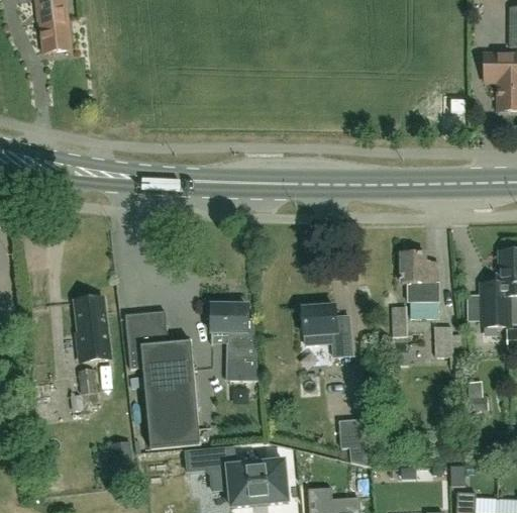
[(35,0),(38,19),(40,18),(44,52),(70,48),(67,16),(64,16),(62,0),(35,0)]
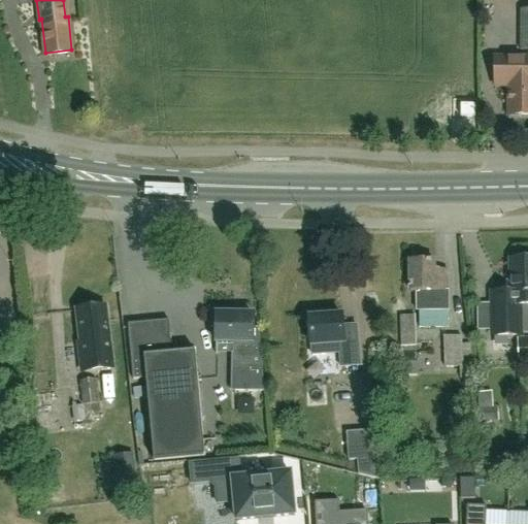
[(527,8),(520,8),(519,46),(527,46),(527,8)]
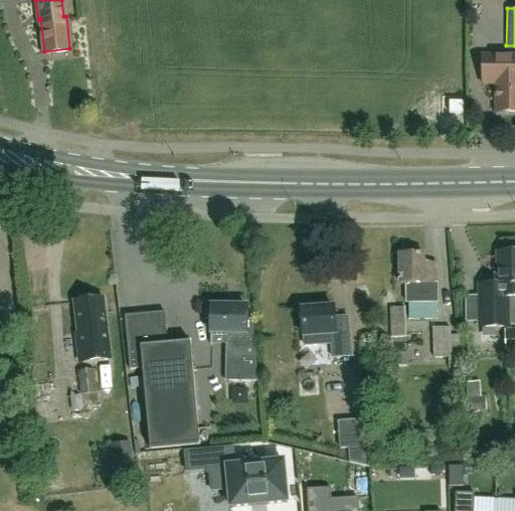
[(481,83),(496,83),(496,110),(514,109),(514,50),(481,51),(481,83)]
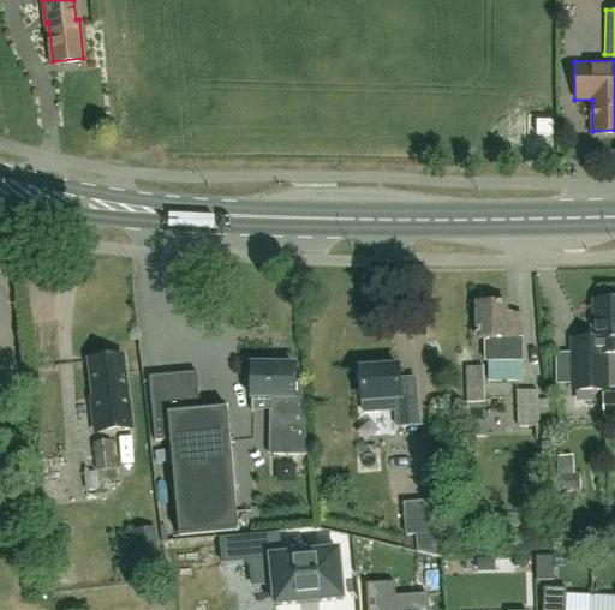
[(610,389),(609,352),(614,352),(614,298),(593,299),(595,335),(569,336),(571,390),(610,389)]
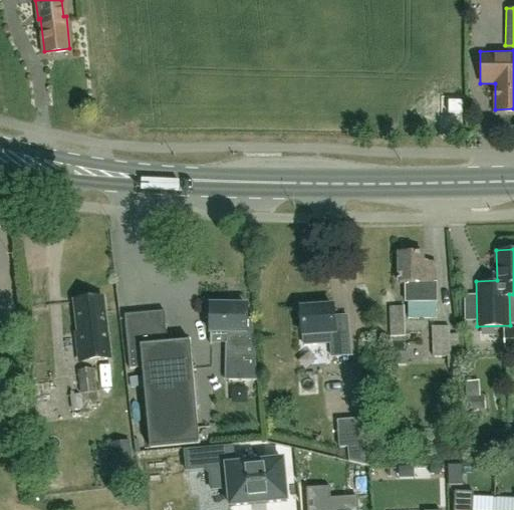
[(397,269),(397,277),(400,279),(400,281),(406,280),(406,299),(408,299),(408,317),(436,317),(436,299),(436,261),(423,261),(423,251),(400,251),(400,267),(397,269)]
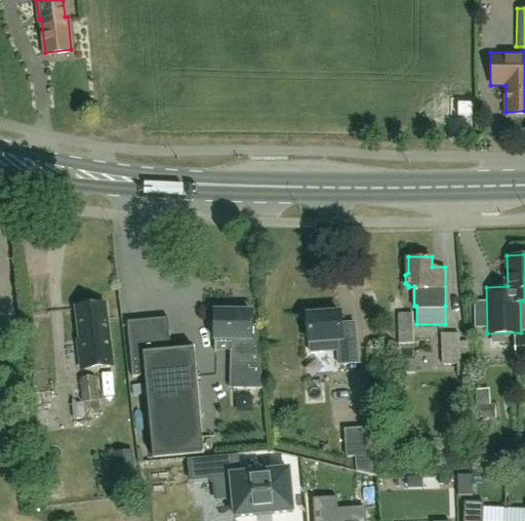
[(81,367),(112,364),(104,302),(76,305),(80,337),(78,338),(81,367)]
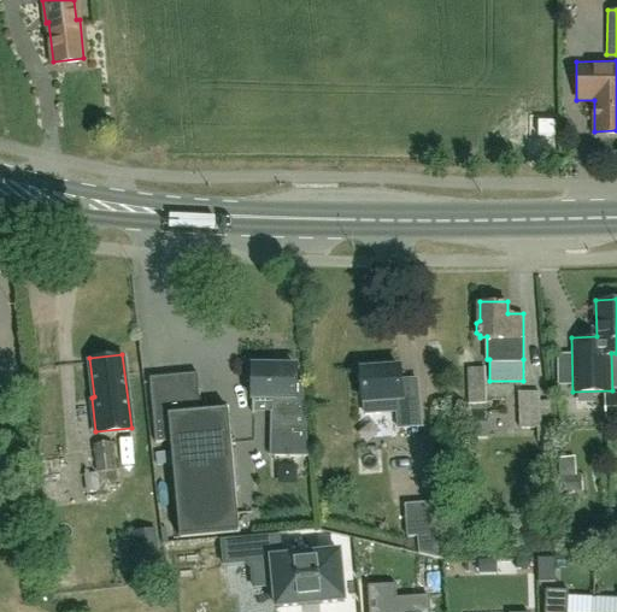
[(274,396),(272,427),(272,430),(307,431),(303,381),(295,381),(295,365),(294,365),(283,365),(283,358),(246,358),(245,378),(253,378),(252,396),(274,396)]
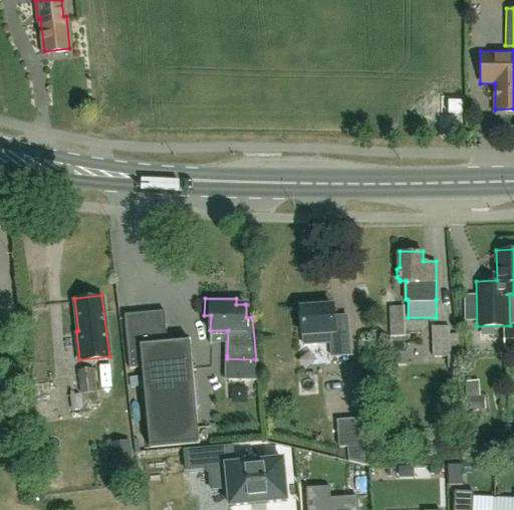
[(333,304),(300,307),(303,333),(303,342),(319,341),(330,340),(331,354),(350,352),(347,313),(333,314),(333,304)]
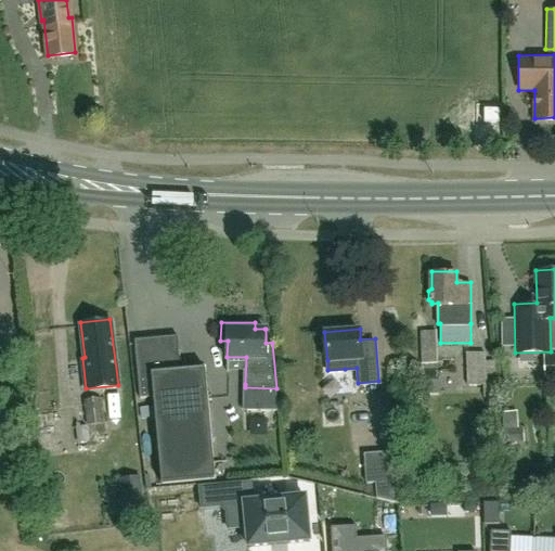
[(177,334),(133,338),(139,397),(153,396),(162,483),(216,477),(205,367),(180,369),(177,334)]
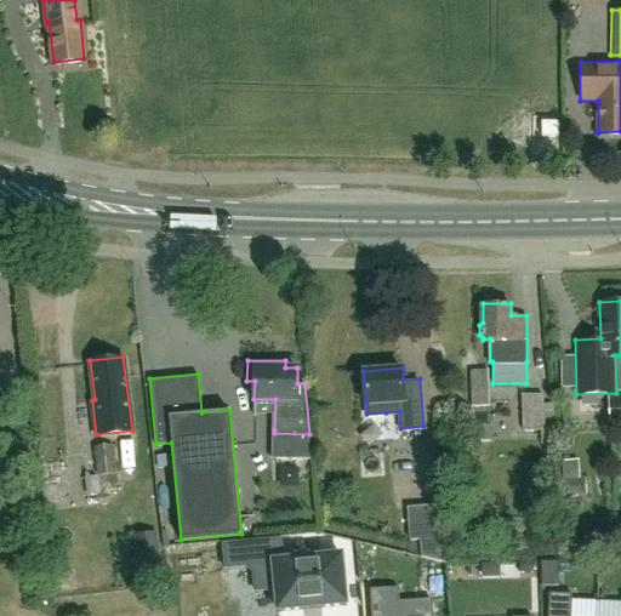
[(472,405),(489,404),(489,387),(471,388),(472,405)]
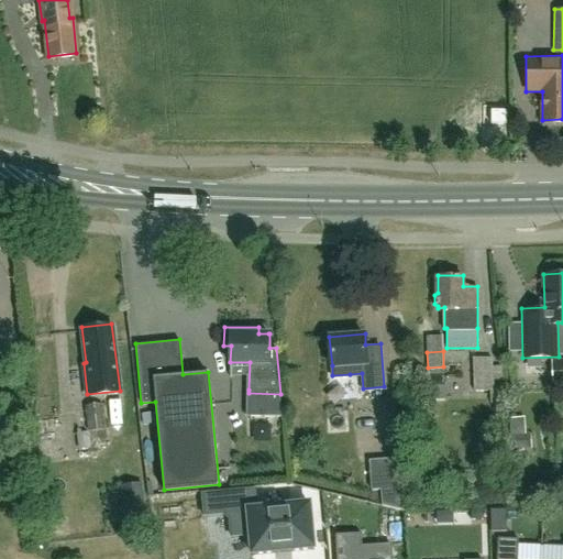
[(492,355),(473,355),(474,388),(490,388),(490,401),(505,401),(505,387),(503,363),(492,364),(492,355)]
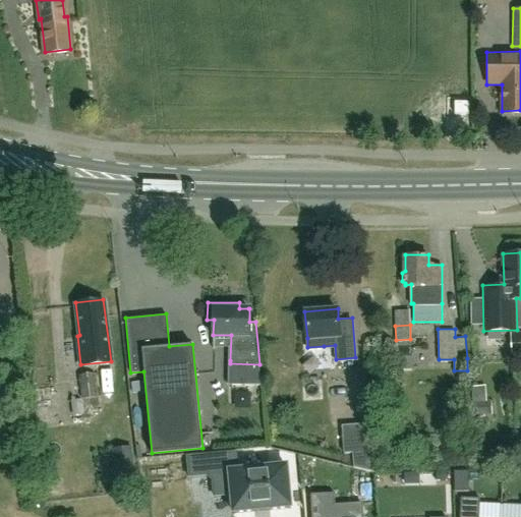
[(520,330),(510,331),(511,352),(520,351),(520,330)]
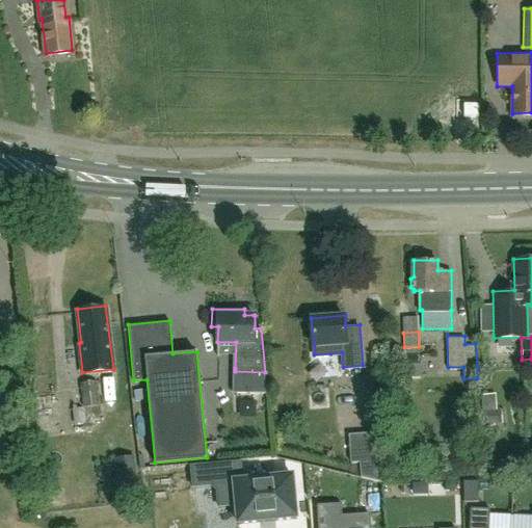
[(410,374),(422,375),(424,360),(411,359),(410,374)]
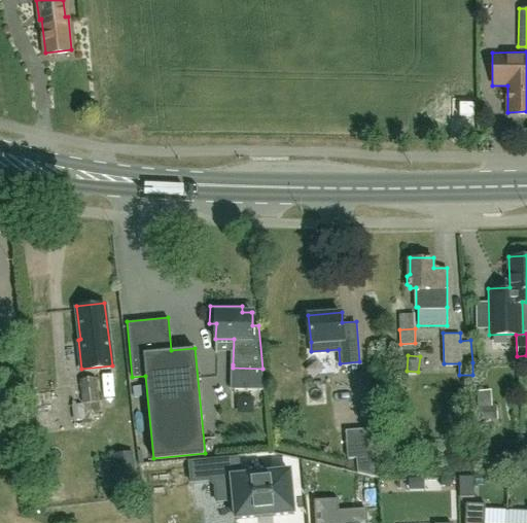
[(82,402),(72,403),(73,417),(84,416),(84,411),(101,409),(99,401),(96,376),(79,378),(80,385),(82,402)]
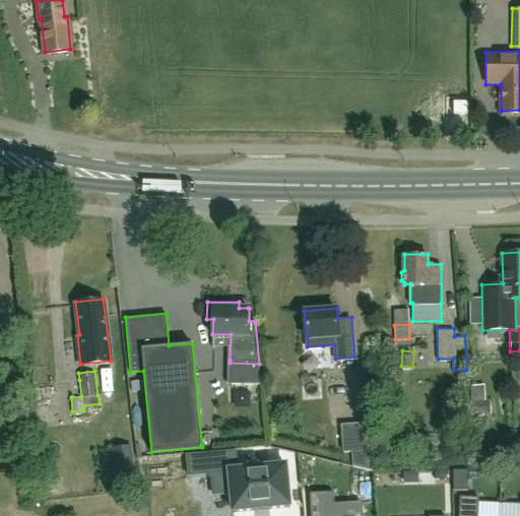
[(341,424),(343,451),(351,450),(352,464),(372,468),(374,468),(370,421),(341,424)]
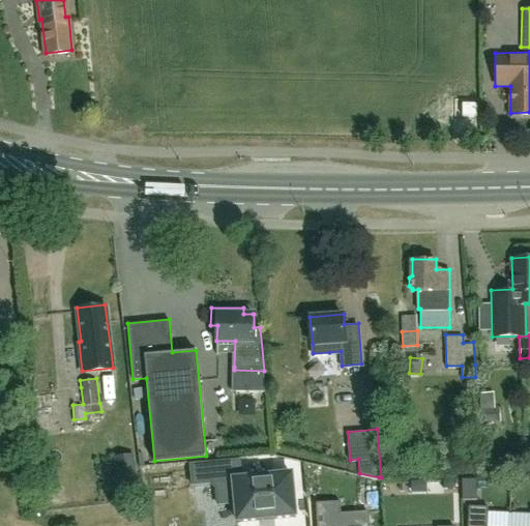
[(239,456),(189,461),(192,481),(210,479),(216,484),(217,497),(235,495),(237,520),(295,514),(291,473),(241,477),(239,456)]
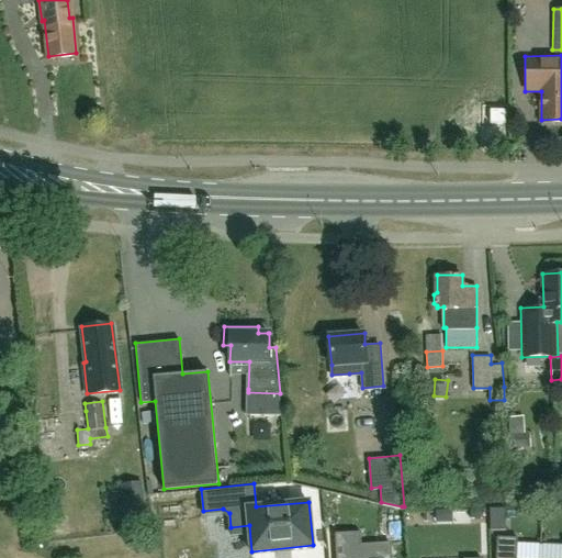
[(490,528),(505,527),(505,508),(490,508),(490,528)]
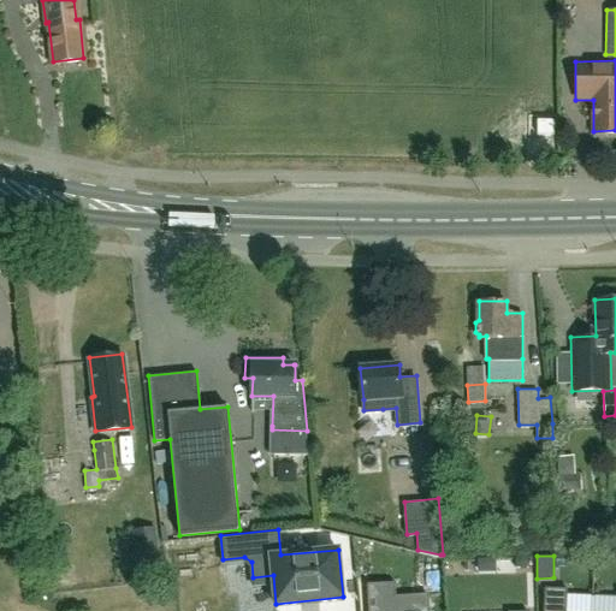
[(397,610),(397,594),(396,580),(367,582),(368,610),(430,610),(430,607),(397,610)]
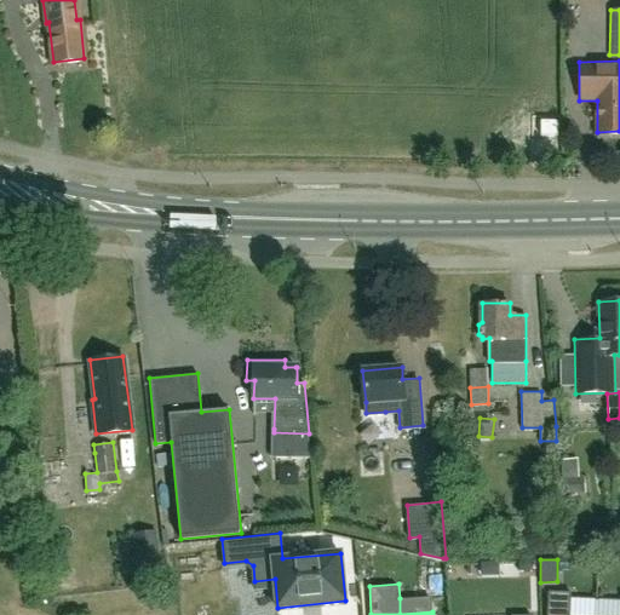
[(569,614),(570,602),(572,591),(547,590),(546,614),(569,614)]
